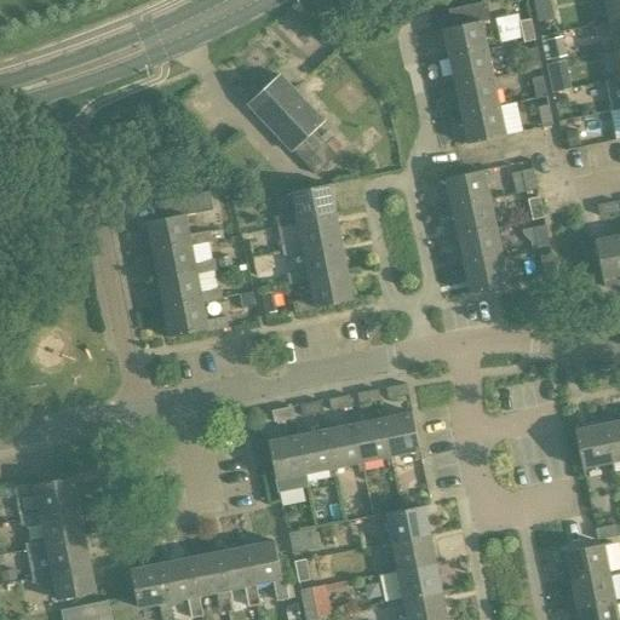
[(551,0),(535,0),(539,19),(554,17),(551,0)]
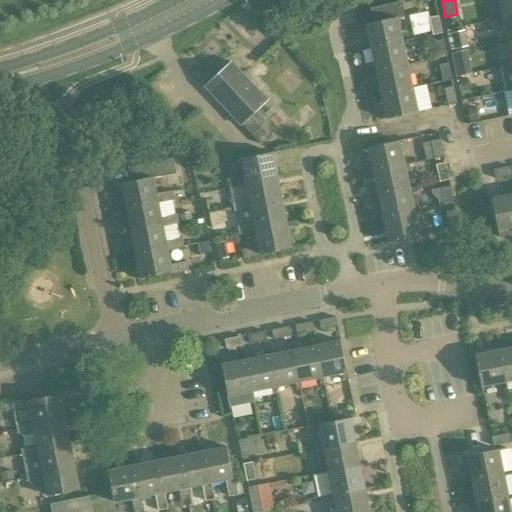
[(511,0),(492,0),(495,8),(496,8),(496,11),(502,10),(504,20),(511,18),(511,0)]
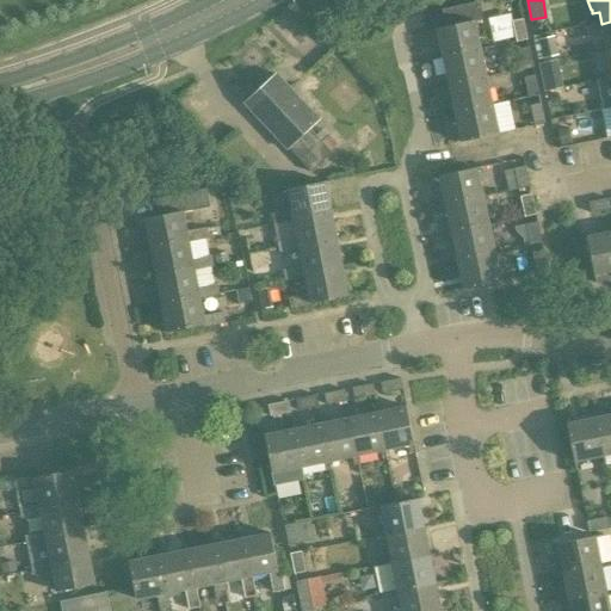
[(442,10),(445,28),(436,29),(442,57),(480,50),(474,22),(483,19),(479,1),(442,10)]
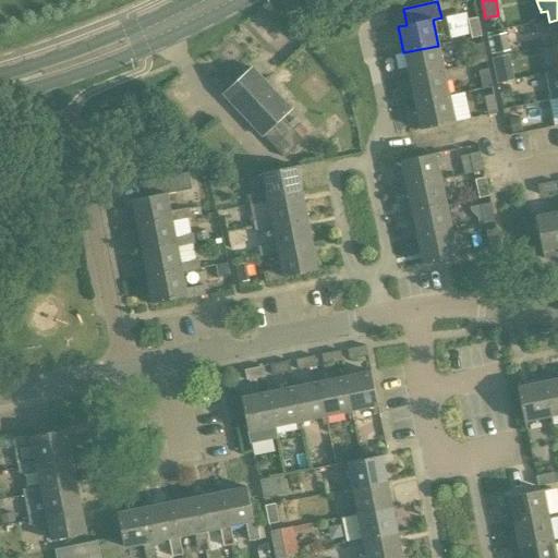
[(450,38),(471,34),(472,38),(481,36),(477,17),(468,20),(466,12),(446,16),(450,38)]
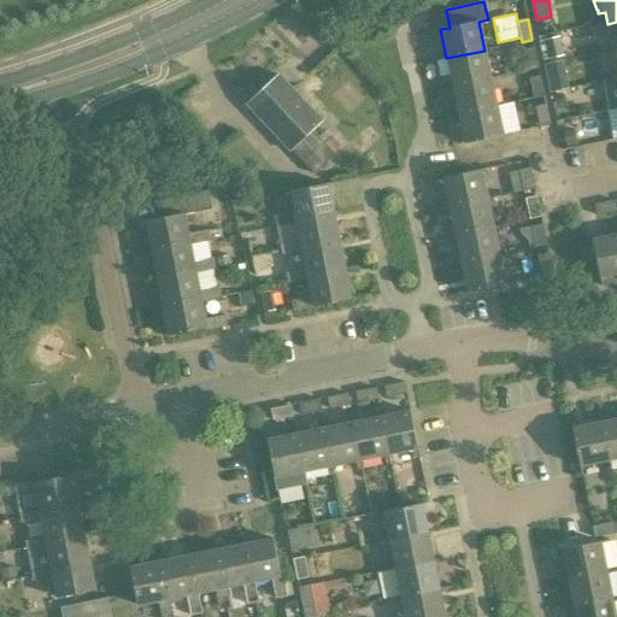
[(563,57),(559,36),(540,41),(544,60),(563,57)]
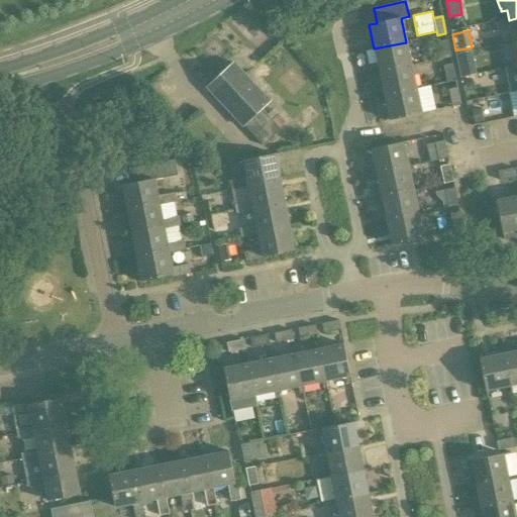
[(442,59),(451,57),(447,39),(438,41),(442,59)]
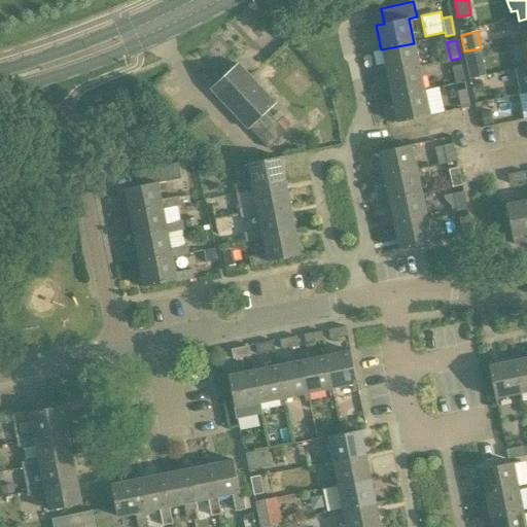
[(414,43),(381,49),(387,74),(420,67),(414,43)]
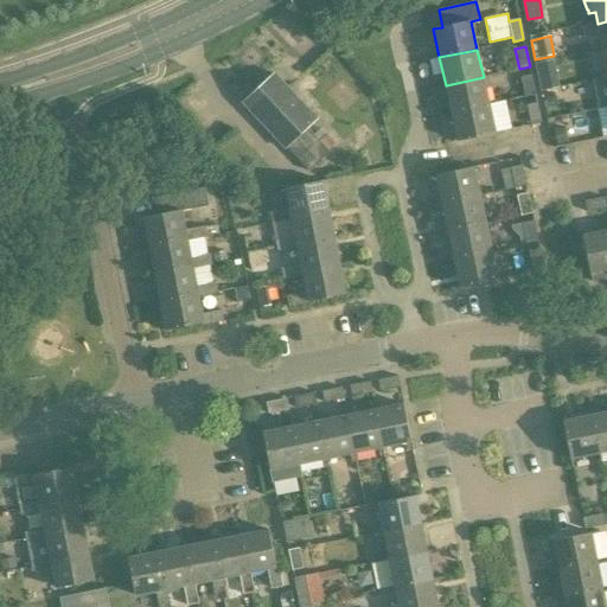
[(536,62),(541,90),(561,87),(555,58),(536,62)]
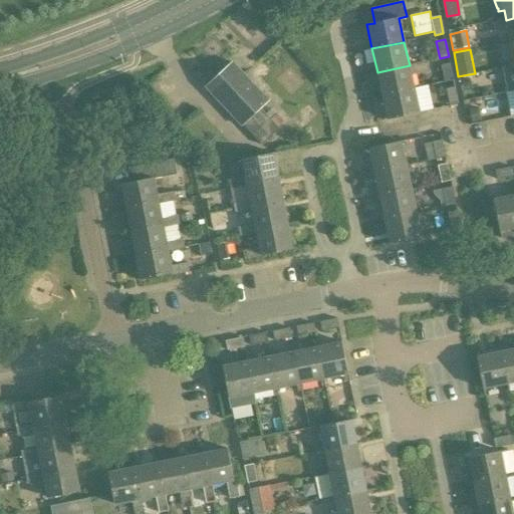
[(243,126),(244,125),(262,144),(278,129),(261,109),(269,101),(234,63),(208,88),(243,126)]
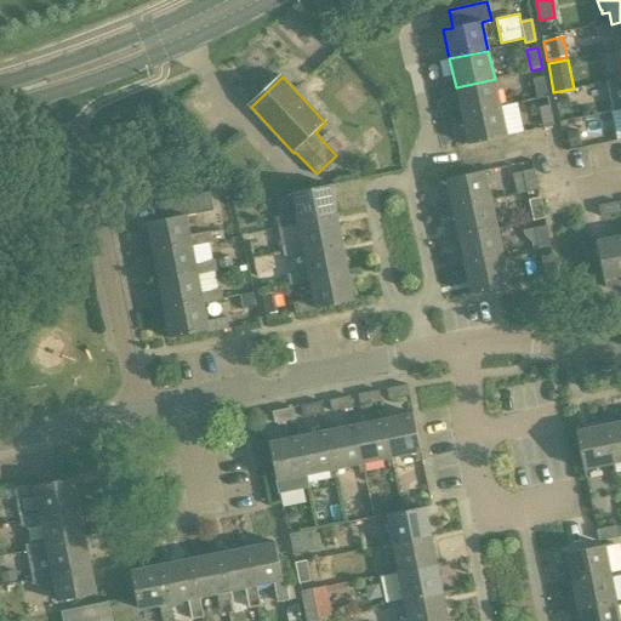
[(536,98),(548,97),(543,77),(533,79),(536,98)]
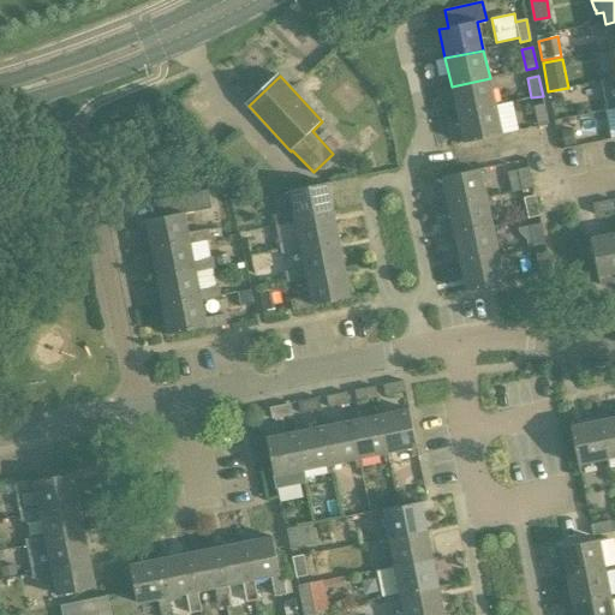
[(614,77),(601,82),(607,111),(614,108),(614,77)]
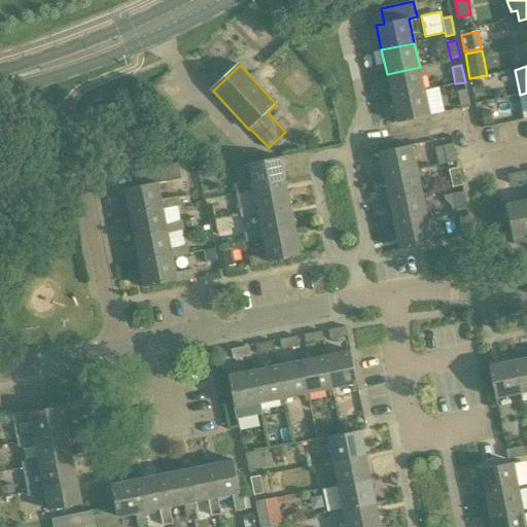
[(420,67),(387,74),(392,99),(425,92),(420,67)]
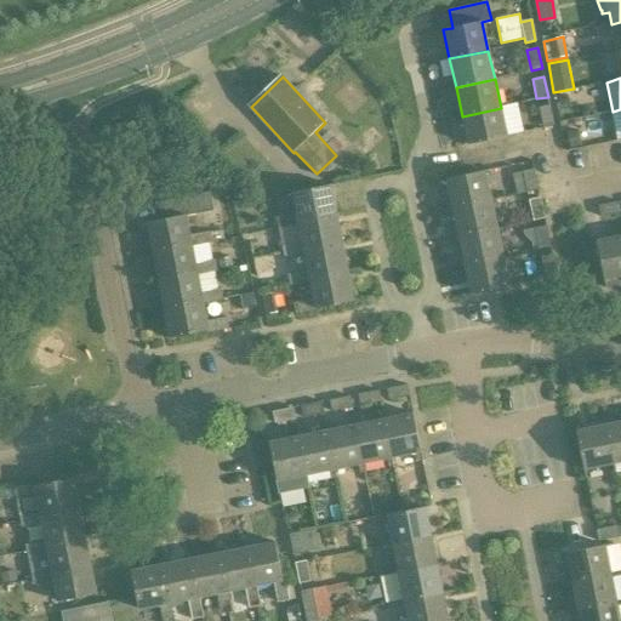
[(543,127),(554,125),(550,104),(539,107),(543,127)]
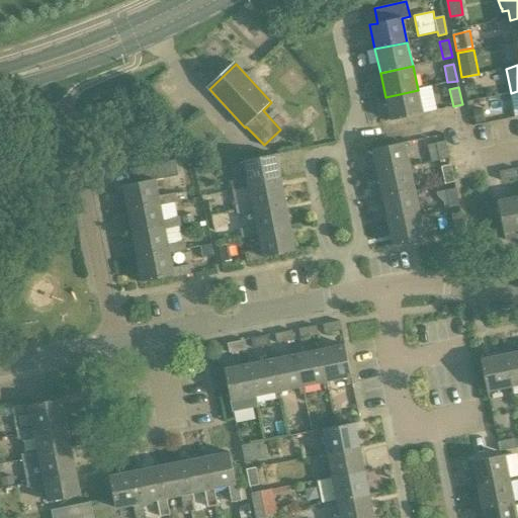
[(418,90),(385,97),(391,121),(423,114),(418,90)]
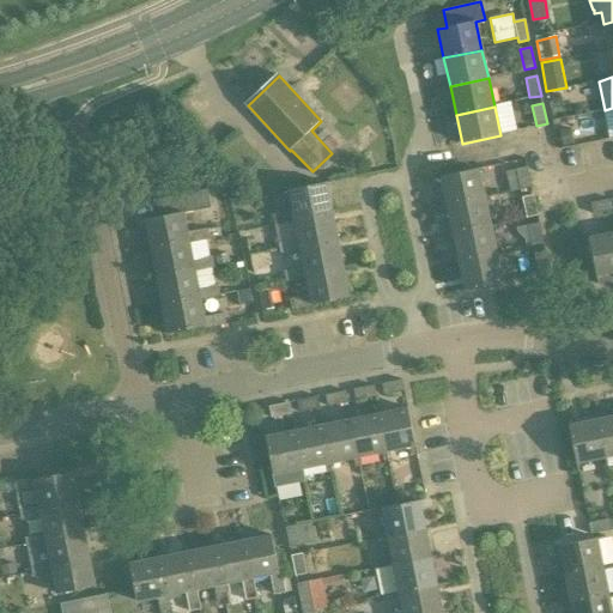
[(520,189),(532,187),(527,167),(516,170),(520,189)]
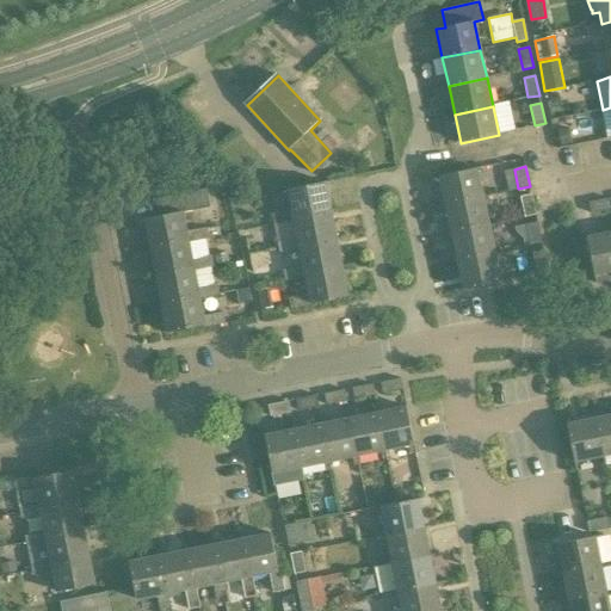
[(440,176),(446,204),(483,196),(477,167),(440,176)]
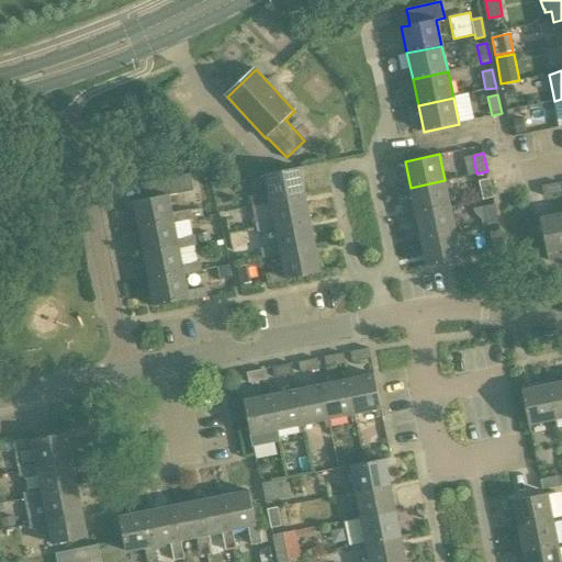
[(263,173),(268,193),(249,197),(251,208),(270,204),(269,200),(305,192),(300,166),(263,173)]
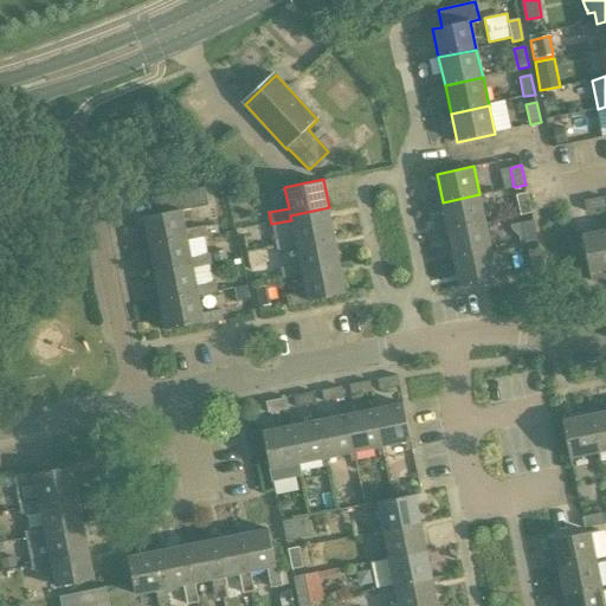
[(186,229),(182,208),(207,204),(204,187),(155,197),(159,213),(144,217),(149,245),(187,237),(188,240),(207,237),(205,225),(186,229)]
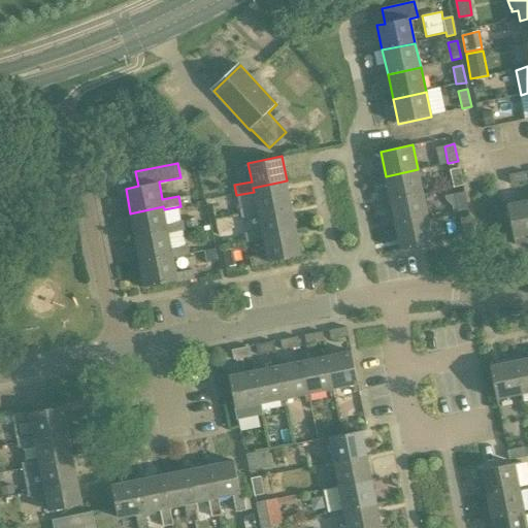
[(453,187),(462,185),(459,168),(450,170),(453,187)]
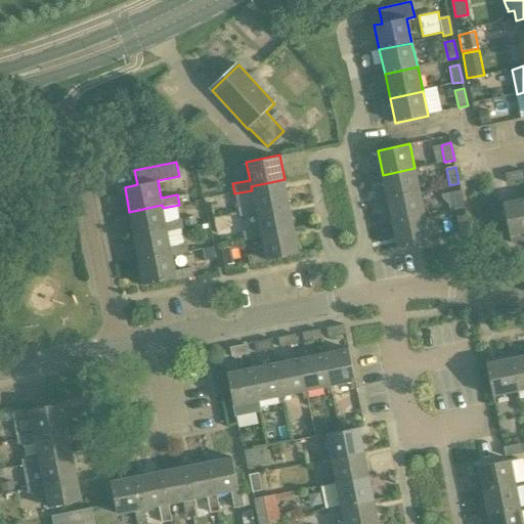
[(388,200),(420,192),(415,168),(383,175),(388,200)]
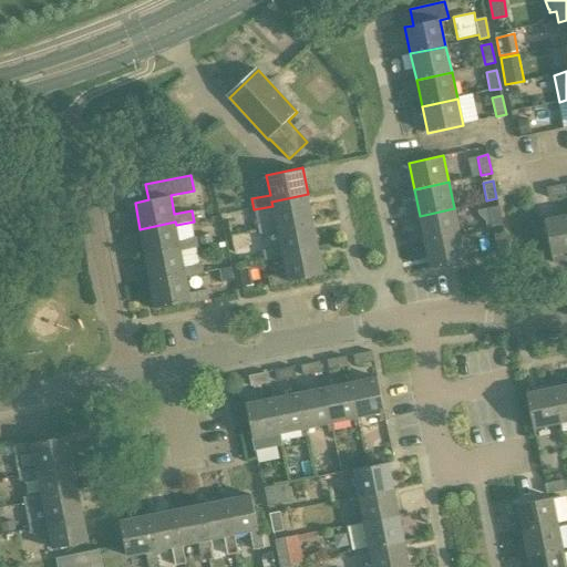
[(549,197),(566,194),(566,189),(566,185),(547,188),(549,197)]
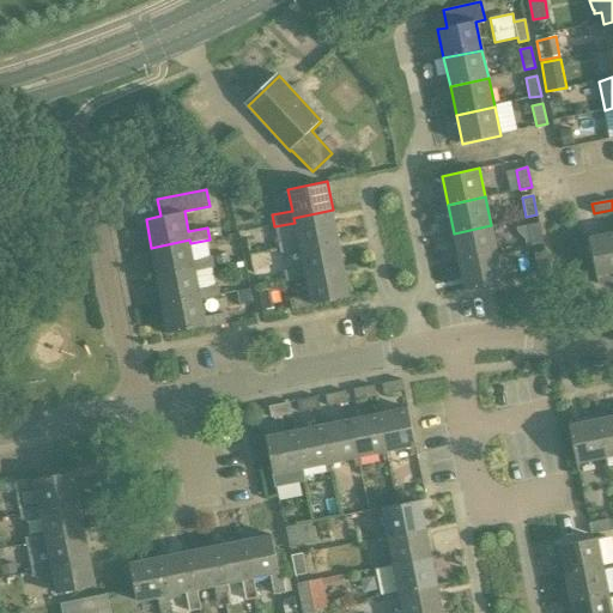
[(299,247),(339,238),(333,210),(293,218),(295,223),(298,240),(278,242),(280,254),(301,250),(299,247)]
